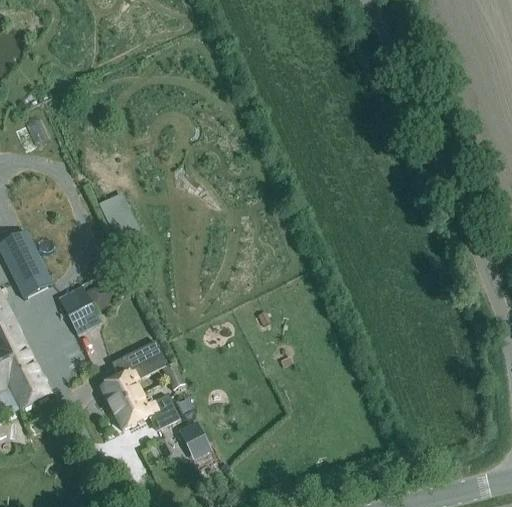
[(119,254),(144,246),(124,189),(100,197),(119,254)]
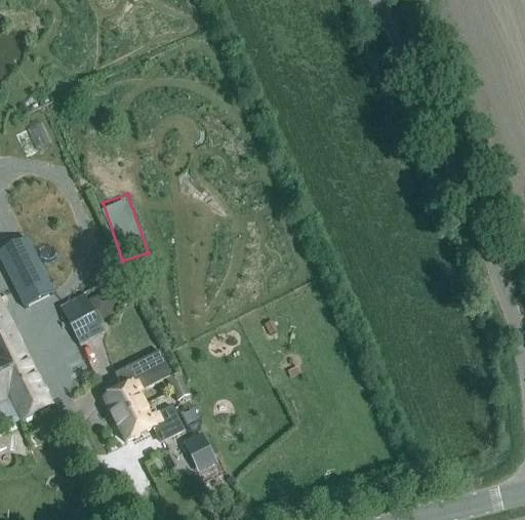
[(27,235),(0,247),(0,256),(25,305),(53,290),(27,235)]
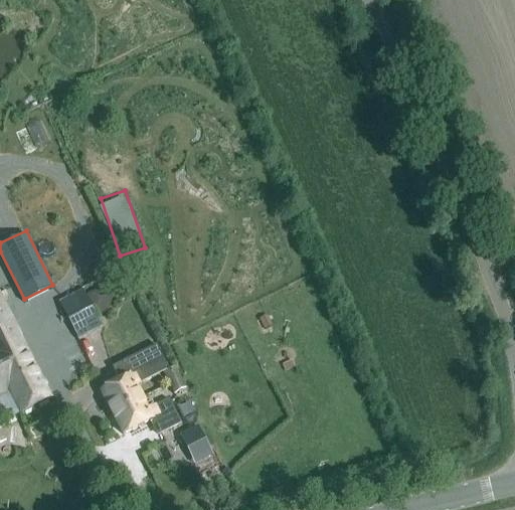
[(81,287),(59,299),(77,335),(101,323),(81,287)]
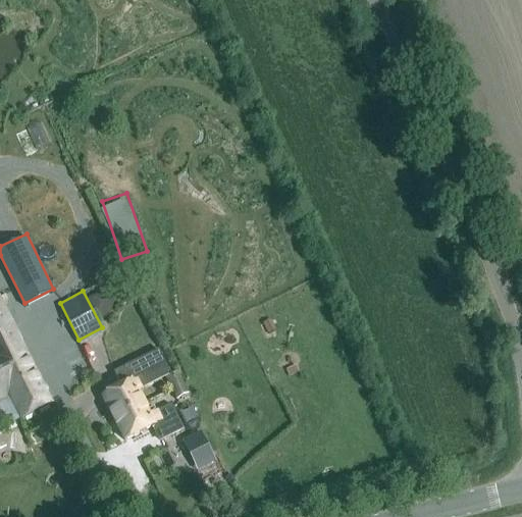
[(0,395),(9,391),(22,415),(51,401),(20,339),(21,339),(0,294),(0,395)]
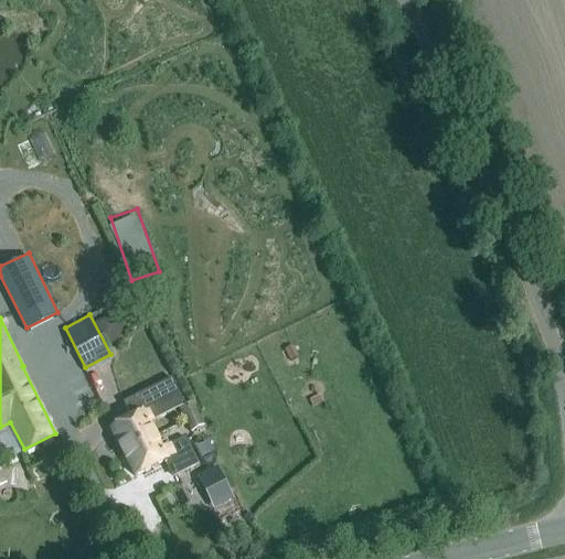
[(130,415),(110,425),(123,448),(155,432),(148,419),(156,415),(156,416),(173,407),(171,404),(183,397),(171,374),(123,399),(130,415)]
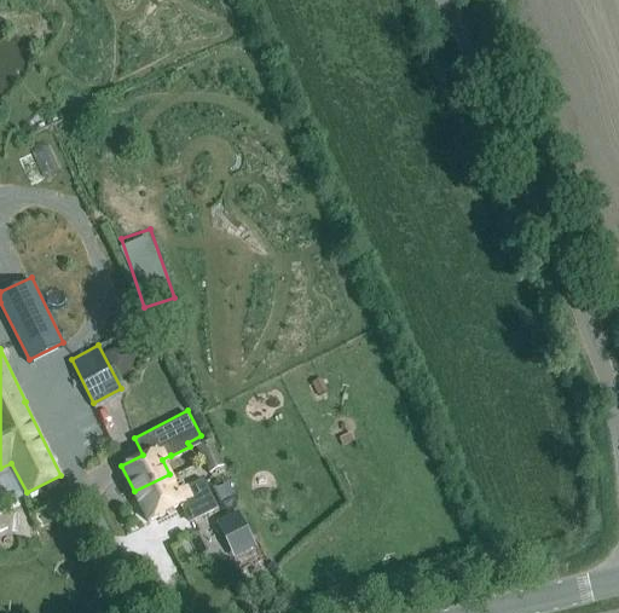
[(209,438),(197,444),(203,457),(217,450),(209,438)]
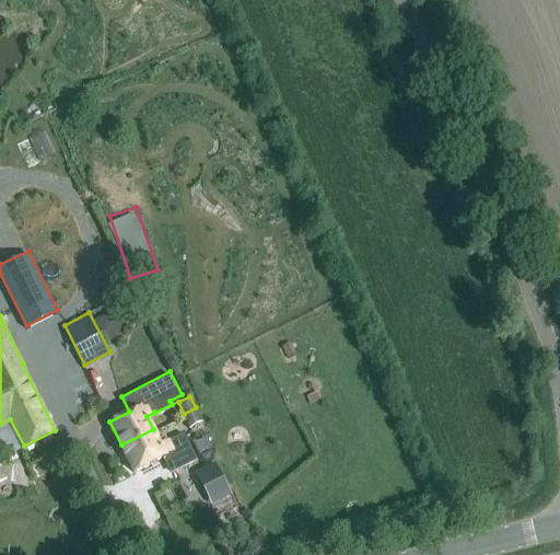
[(196,407),(184,414),(189,425),(201,419),(196,407)]
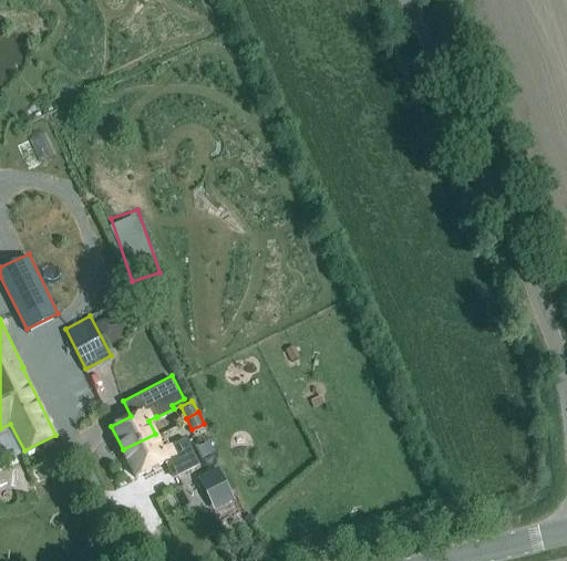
[(155,434),(123,449),(135,474),(166,458),(174,475),(199,461),(186,435),(162,447),(155,434)]
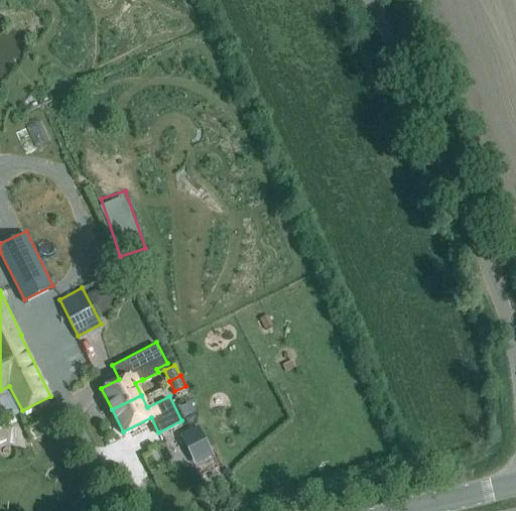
[(199,423),(180,432),(189,451),(207,441),(199,423)]
